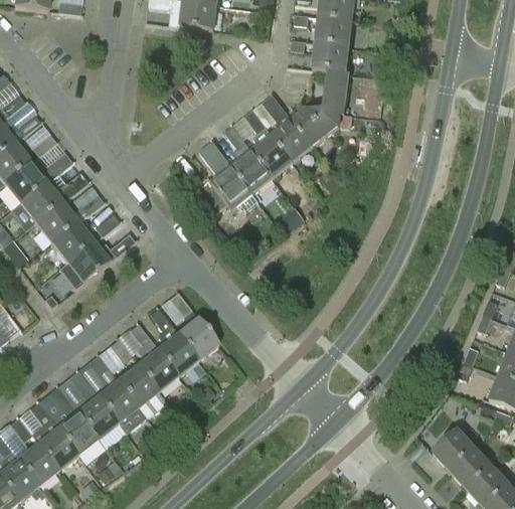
[(48,12),(49,0),(16,0),(15,8),(48,12)]
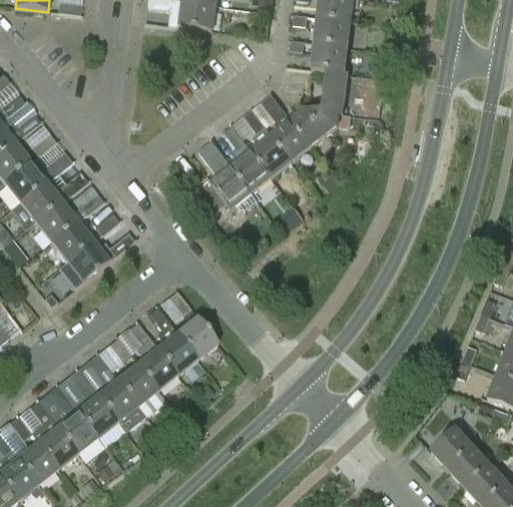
[(170,10),(172,0),(149,0),(148,7),(170,10)]
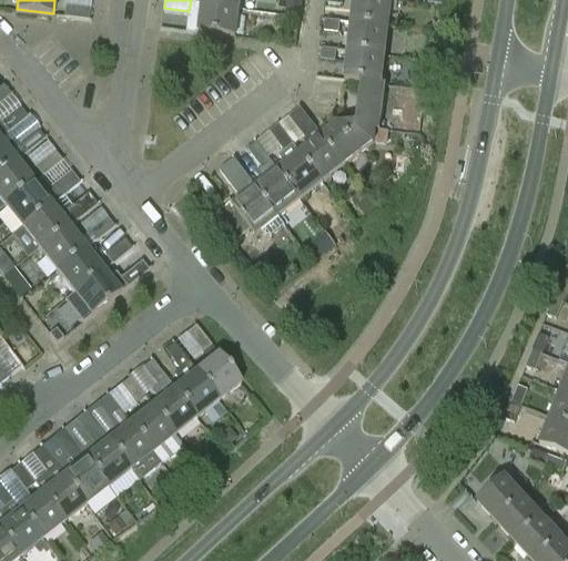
[(189,11),(189,18),(200,19),(199,30),(235,34),(239,7),(204,2),(204,1),(202,1),(202,0),(191,0),(189,11)]
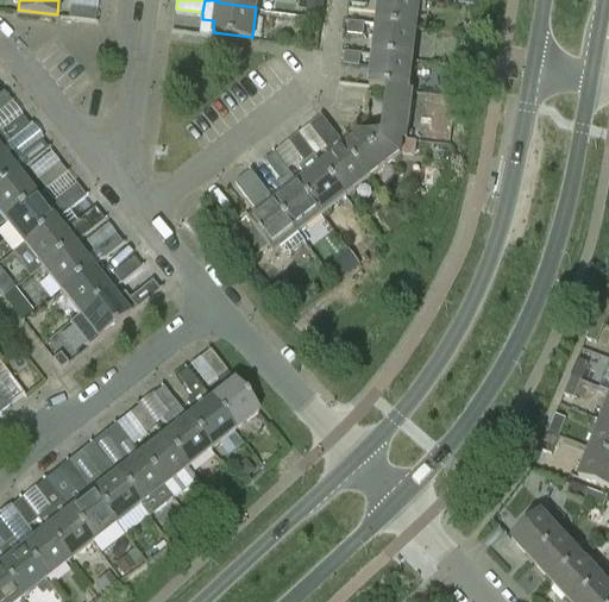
[(418,27),(422,0),(380,0),(377,22),(418,27)]
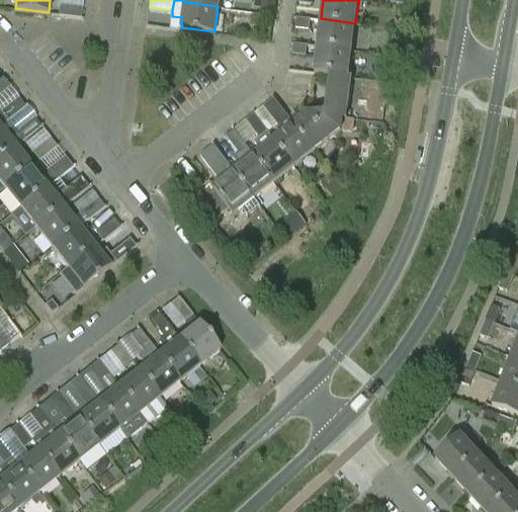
[(58,12),(81,15),(82,5),(60,2),(58,12)]
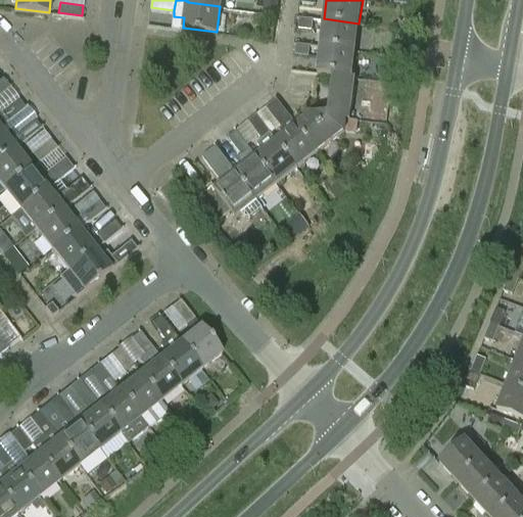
[(313,15),(299,14),(298,26),(312,27),(313,15)]
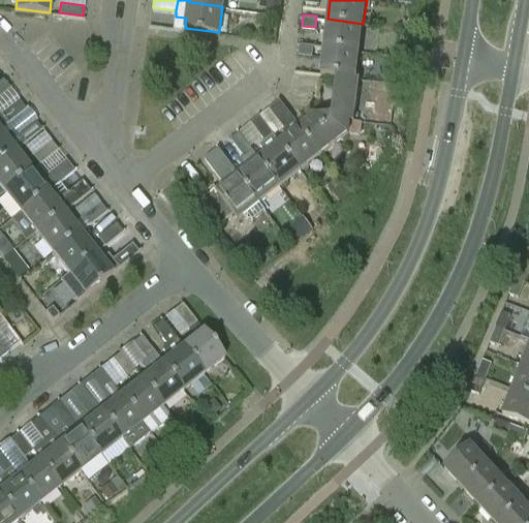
[(324,44),(360,50),(363,24),(328,19),(324,44)]
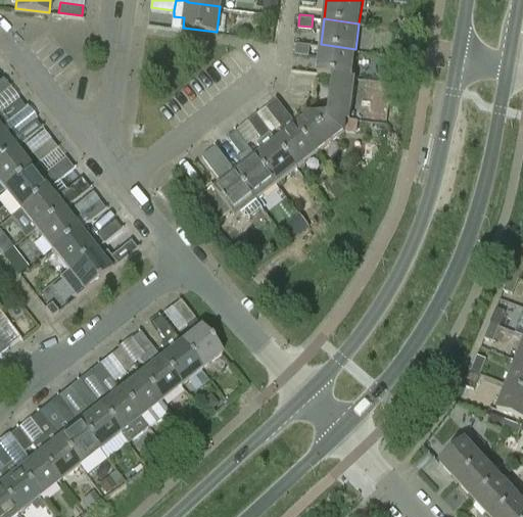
[(296,41),(294,51),(308,53),(310,42),(296,41)]
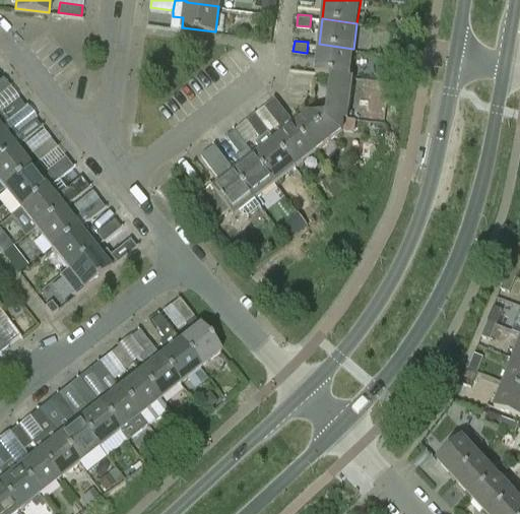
[(316,70),(333,72),(353,74),(350,73),(353,49),(319,44),(316,70)]
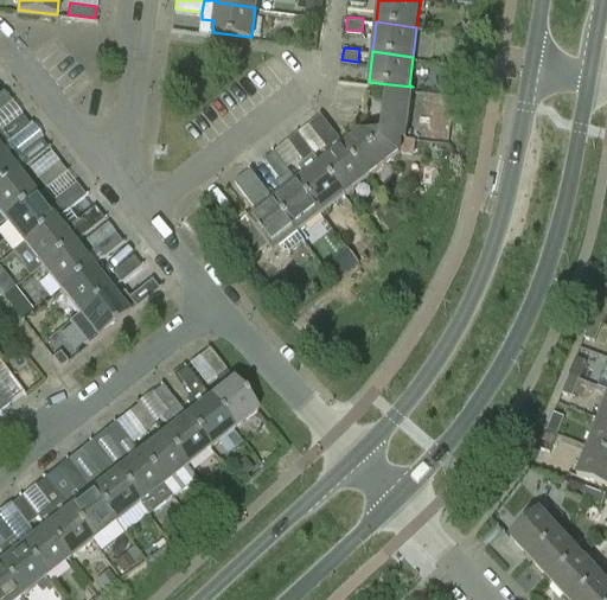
[(347,141),(371,172),(402,147),(403,134),(407,135),(413,87),(389,84),(383,131),(364,128),(347,141)]
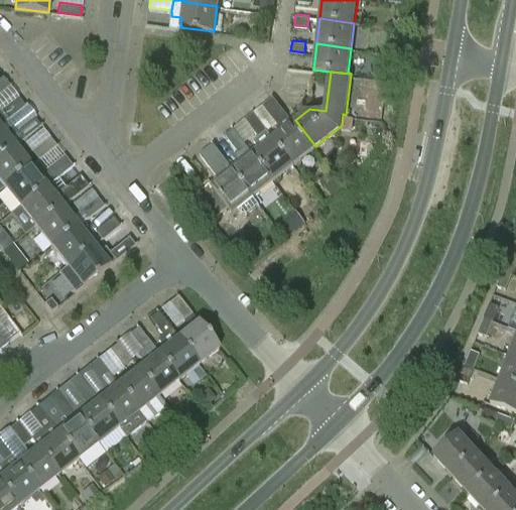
[(2,75),(0,76),(0,90),(9,83),(2,75)]
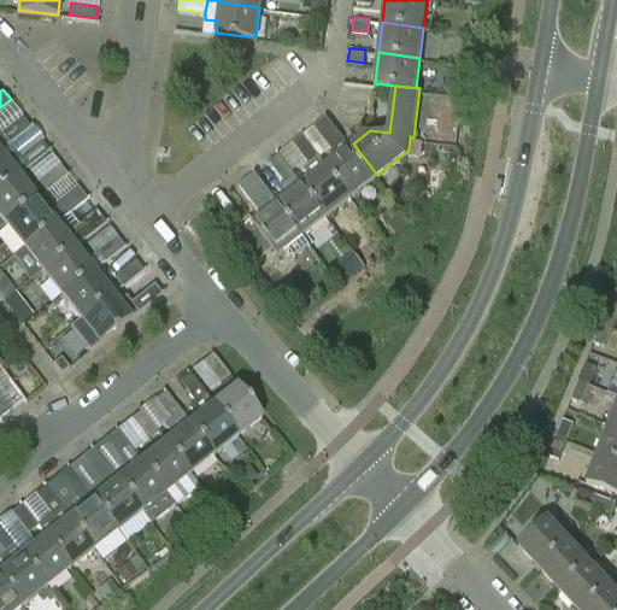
[(0,127),(0,145),(9,140),(29,123),(22,113),(1,129),(0,127)]
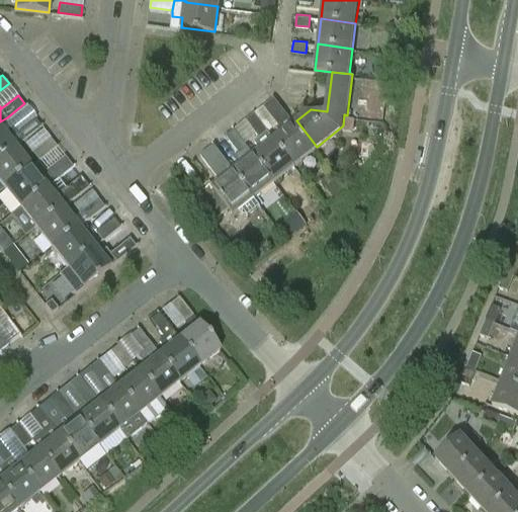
[(294,121),(286,111),(273,95),(265,101),(279,119),(276,121),(283,131),(276,137),(296,163),(317,147),(296,120),(294,121)]
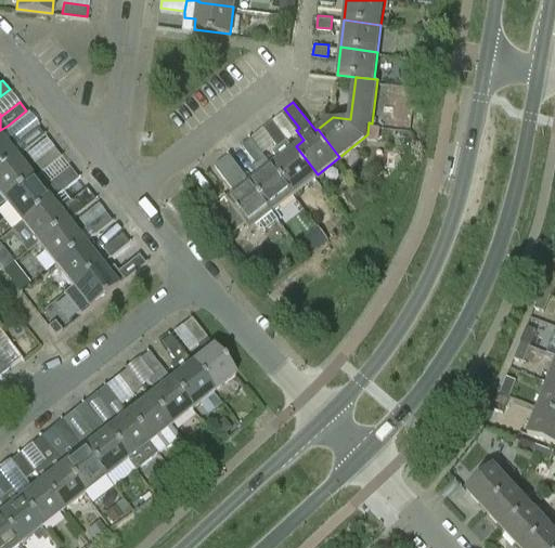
[(287,138),(272,118),(263,125),(278,144),(287,138)]
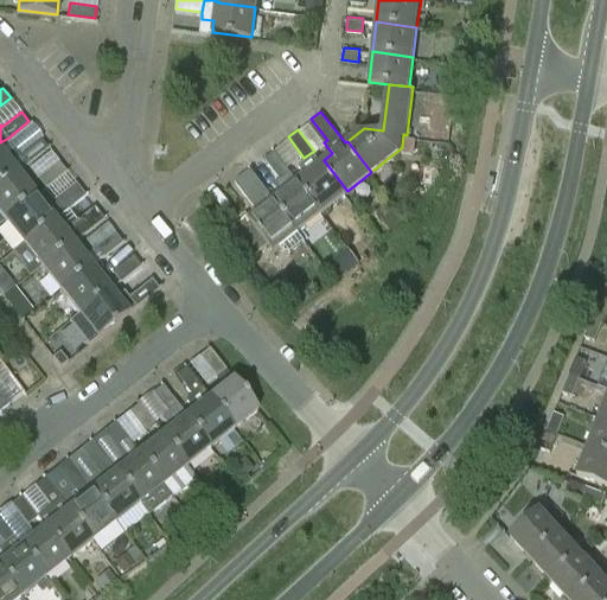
[(5,152),(0,146),(0,180),(17,167),(17,168),(48,145),(39,135),(19,151),(14,145),(5,152)]
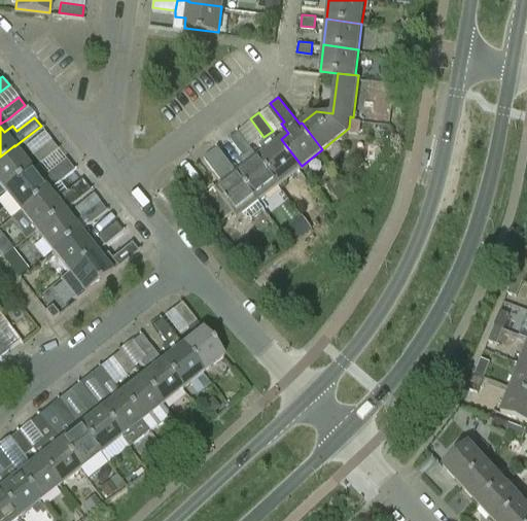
[(260,155),(259,155),(252,147),(238,129),(229,135),(243,153),(238,158),(245,167),(240,171),(260,198),(281,181),(260,155)]
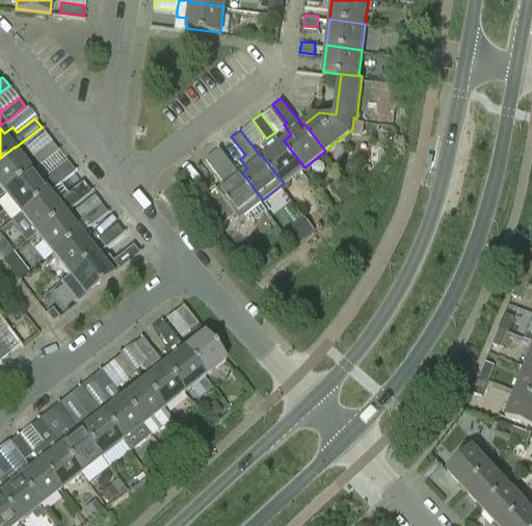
[(266,138),(261,142),(268,152),(263,157),(284,183),(304,167),(284,140),(283,140),(275,132),(266,138)]
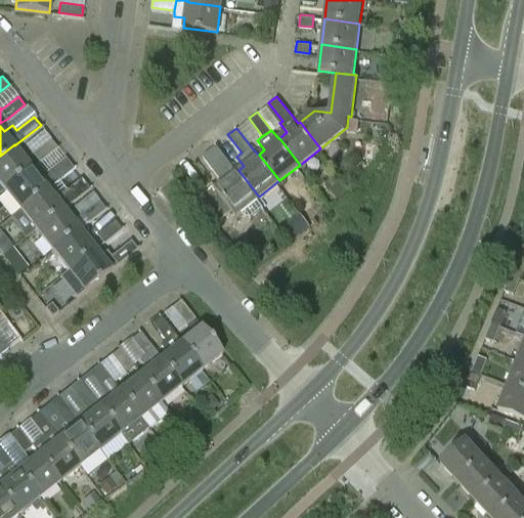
[(50,136),(32,150),(39,159),(57,145),(50,136)]
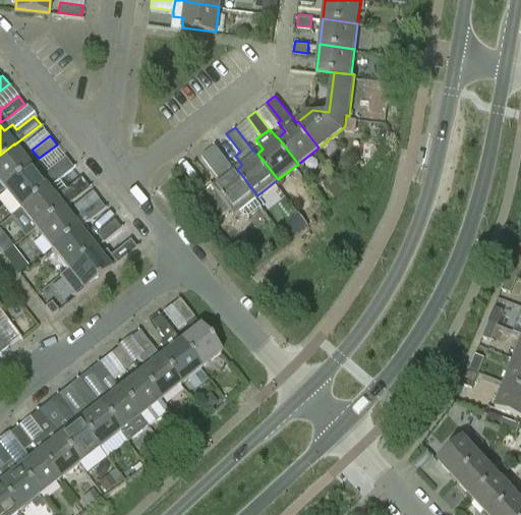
[(210,165),(224,154),(216,142),(201,154),(210,165)]
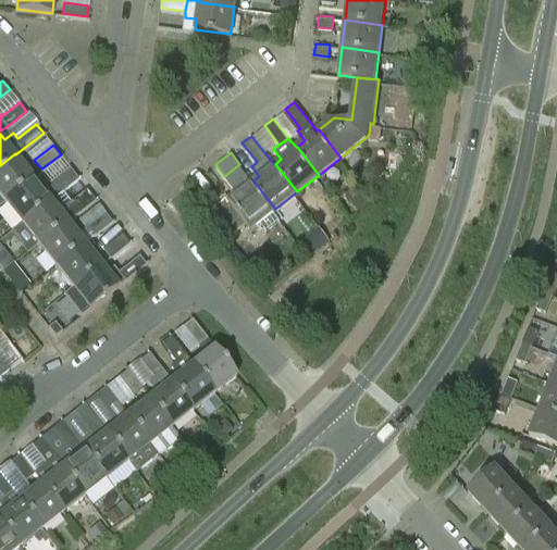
[(33,175),(15,154),(15,153),(0,165),(0,192),(3,198),(33,175)]
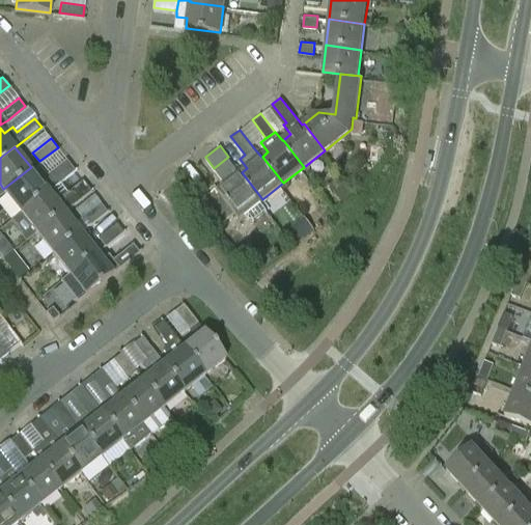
[(216,185),(198,198),(220,225),(236,212),(241,217),(245,213),(248,217),(253,217),(266,208),(260,201),(262,199),(242,172),(228,157),(214,168),(227,185),(220,190),(216,185)]
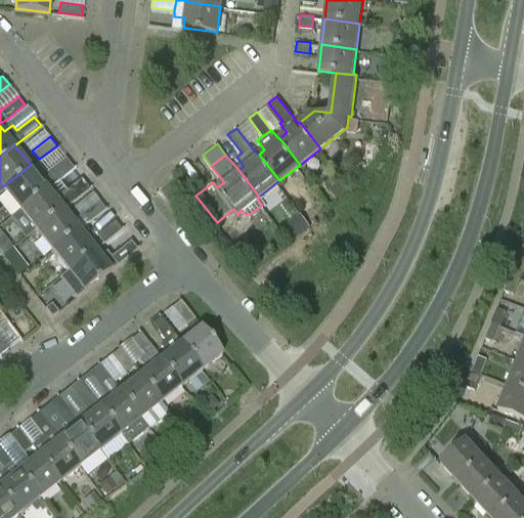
[(31,165),(3,186),(19,206),(46,185),(47,186),(73,166),(64,156),(43,172),(41,169),(37,173),(31,165)]
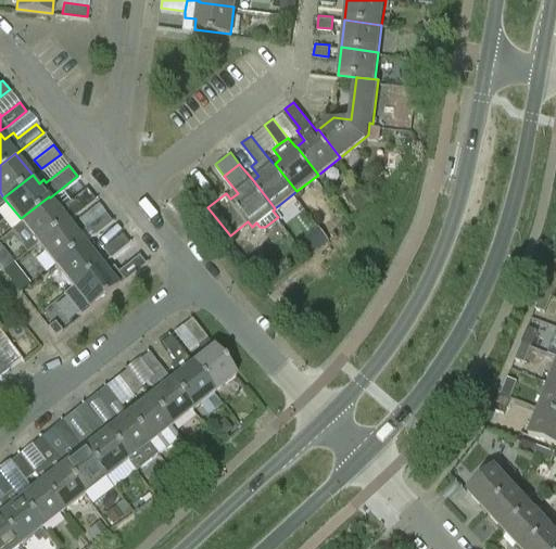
[(55,205),(50,198),(49,196),(21,218),(37,240),(65,218),(66,219),(95,196),(86,186),(63,204),(61,201),(55,205)]
